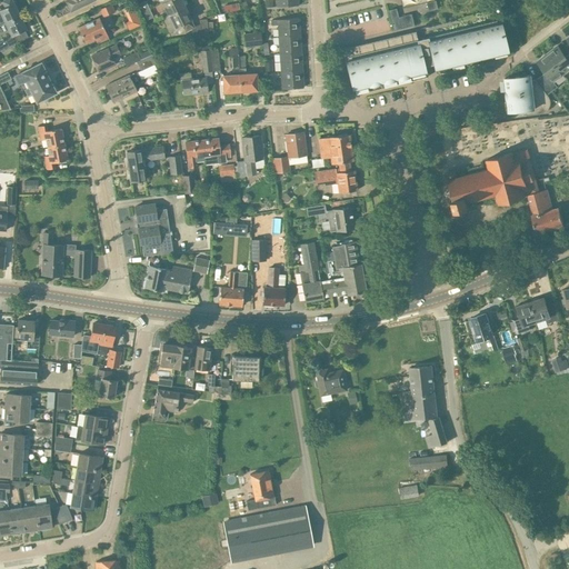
[(13,2),(11,0),(5,0),(2,1),(5,7),(0,9),(0,26),(7,22),(20,16),(15,2),(13,2)]
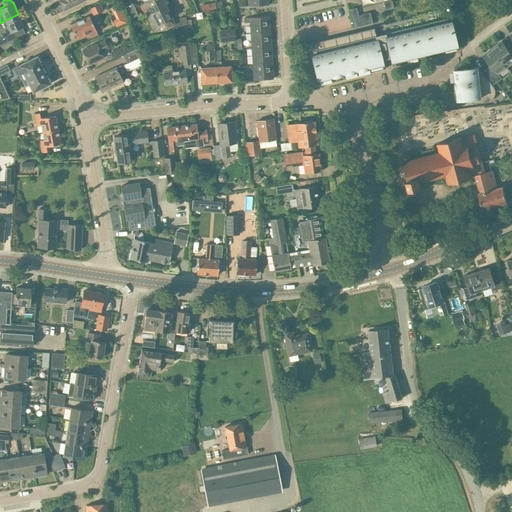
[(61,0),(59,1),(60,3),(59,4),(61,8),(62,8),(63,10),(75,4),(83,0),(61,0)]
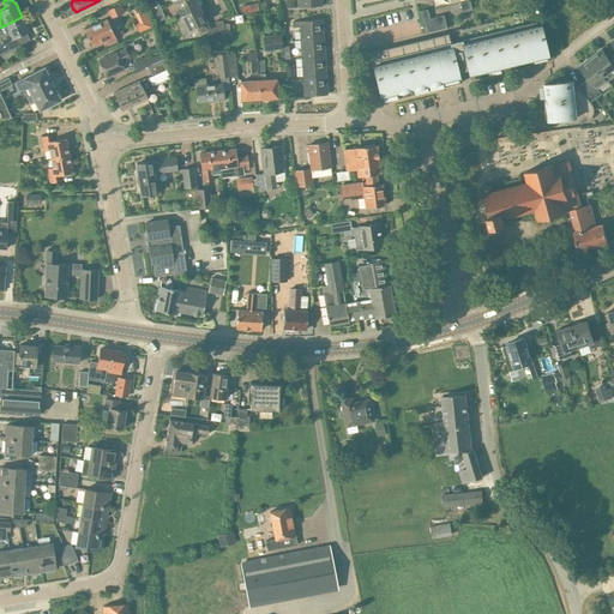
[(199,7),(196,0),(180,0),(175,2),(181,17),(199,7)]
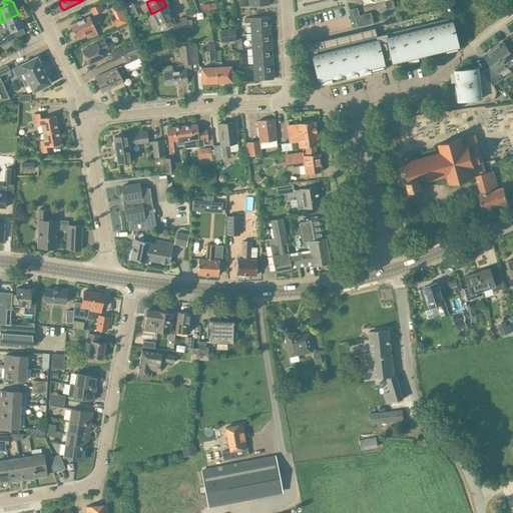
[(105,1),(89,8),(92,15),(108,7),(105,1)]
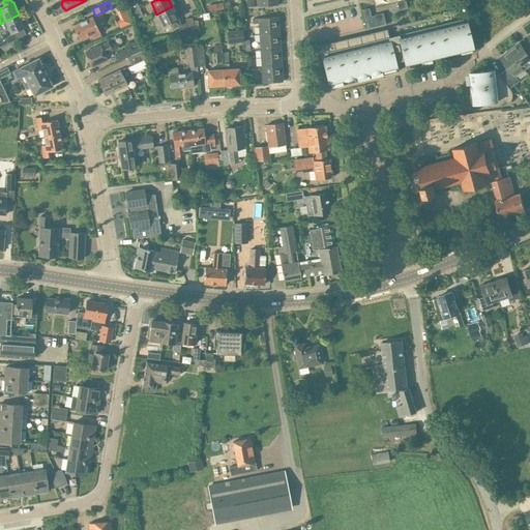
[(134,11),(140,8),(136,1),(130,4),(134,11)]
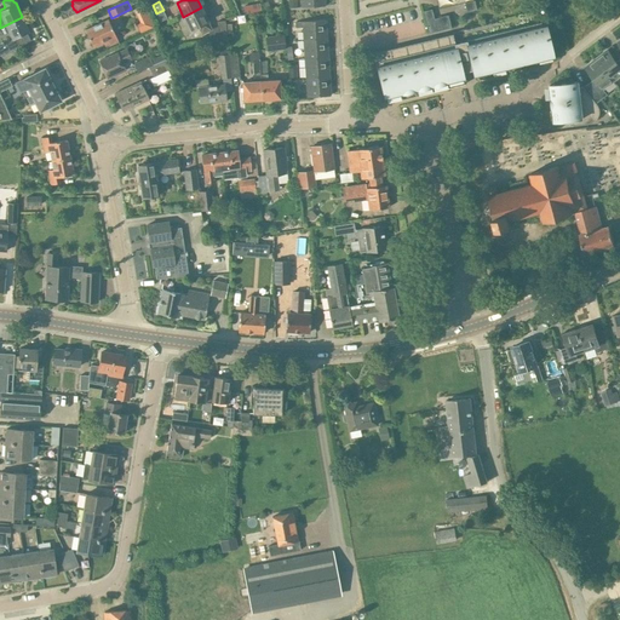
[(475,1),(464,4),(466,12),(476,10),(475,1)]
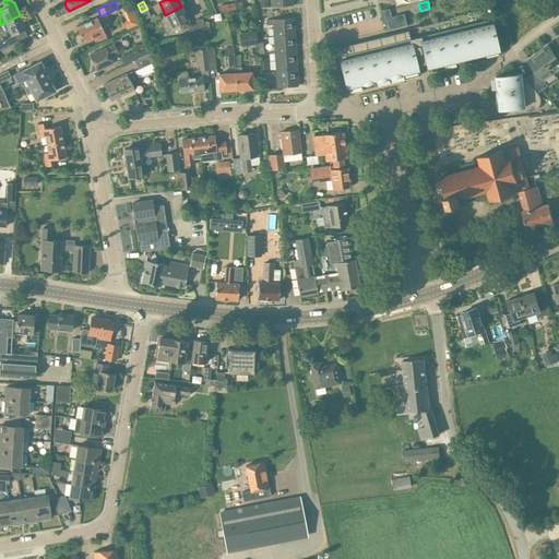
[(130,7),(121,11),(127,21),(123,23),(127,31),(139,25),(130,7)]
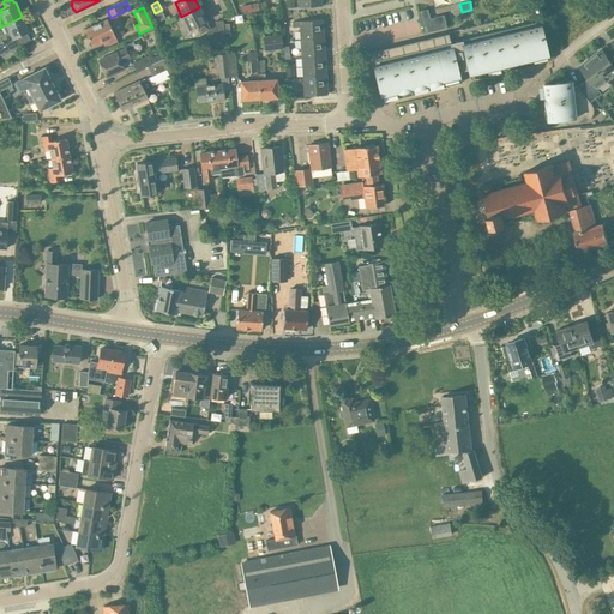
[(181,17),(188,30),(197,26),(200,35),(210,29),(199,7),(181,17)]
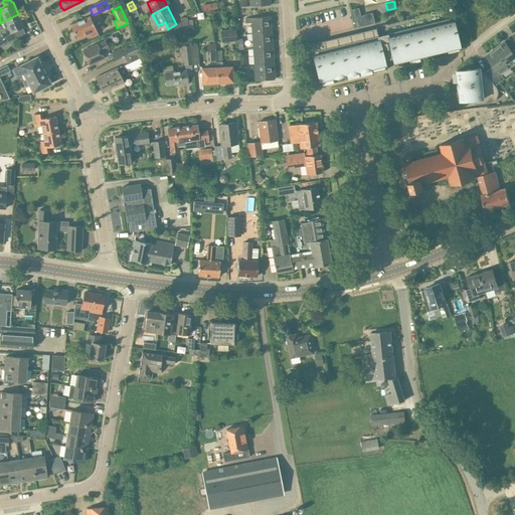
[(134,18),(139,15),(136,8),(130,11),(134,18)]
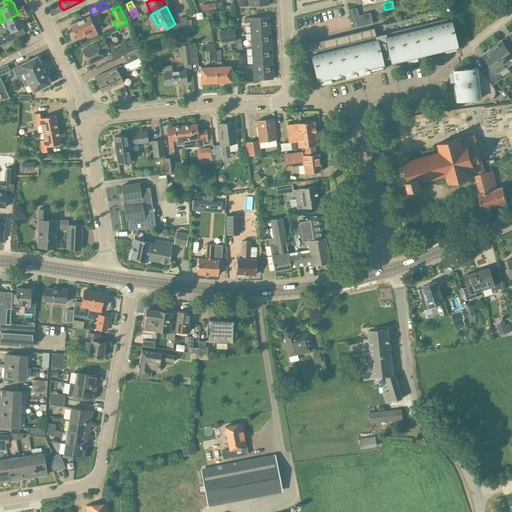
[(356,8),(349,10),(354,27),(372,23),(370,13),(358,16),(356,8)]
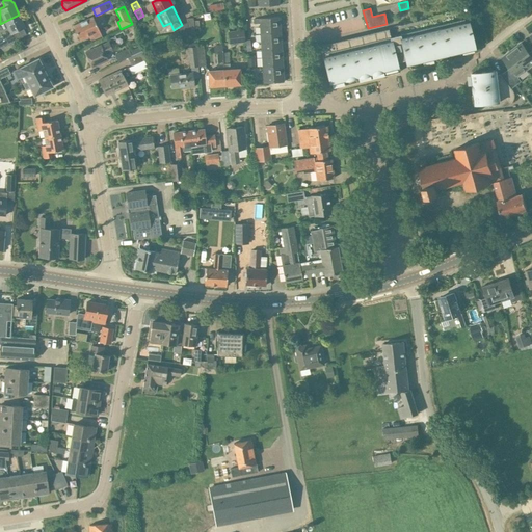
[(0,40),(0,47),(22,36),(26,34),(23,28),(25,27),(19,15),(6,21),(5,22),(11,34),(0,40)]
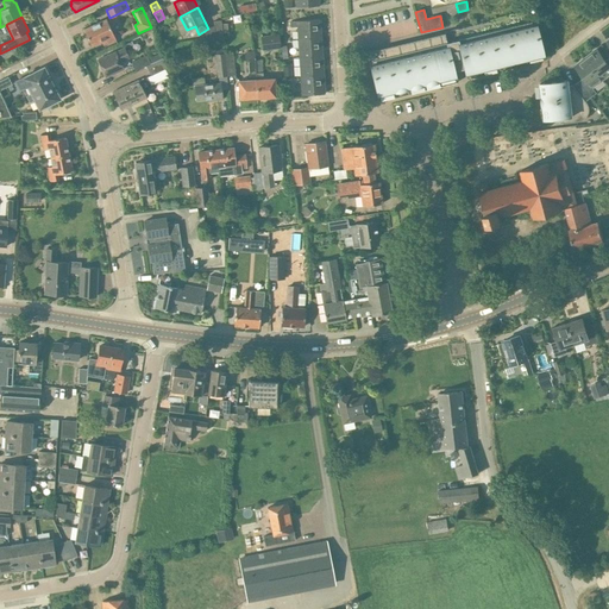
[(115,39),(106,19),(83,30),(90,45),(105,38),(107,43),(115,39)]
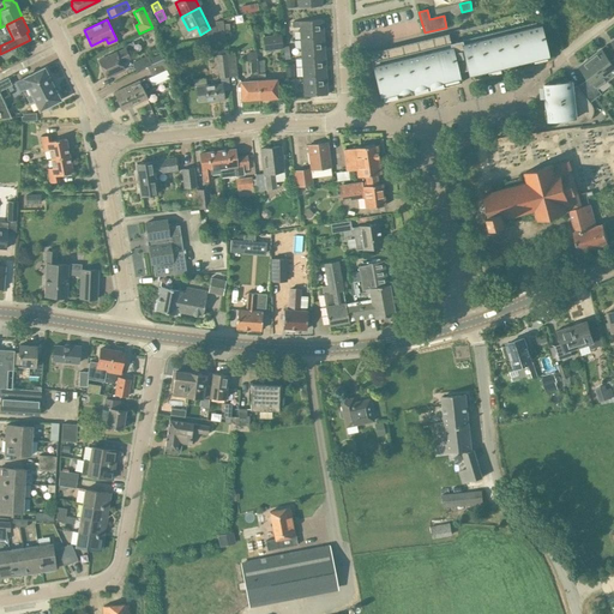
[(324,40),(323,20),(293,23),(293,29),(300,28),(300,41),(324,40)]
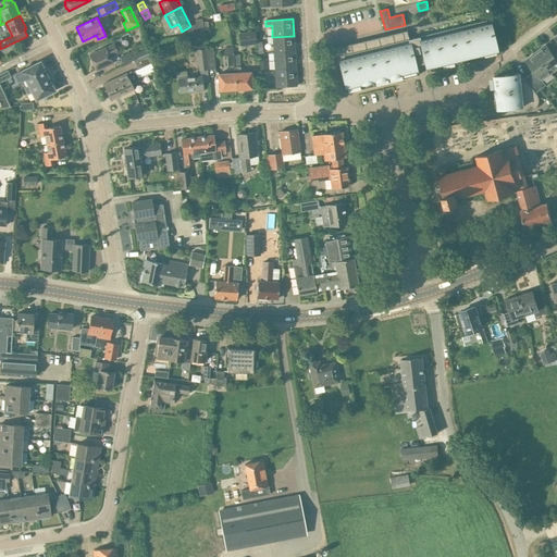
[(497,50),(490,23),(420,40),(419,36),(409,39),(407,31),(332,48),(339,77),(343,76),(345,87),(417,70),(415,64),(424,62),(425,67),(497,50)]
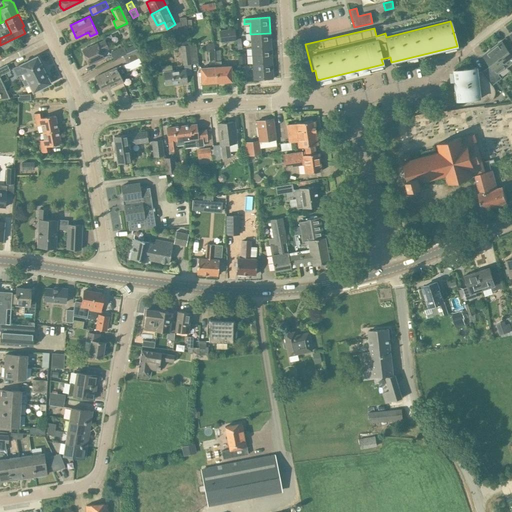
[(235,29),(219,31),(220,42),(236,40),(235,29)]
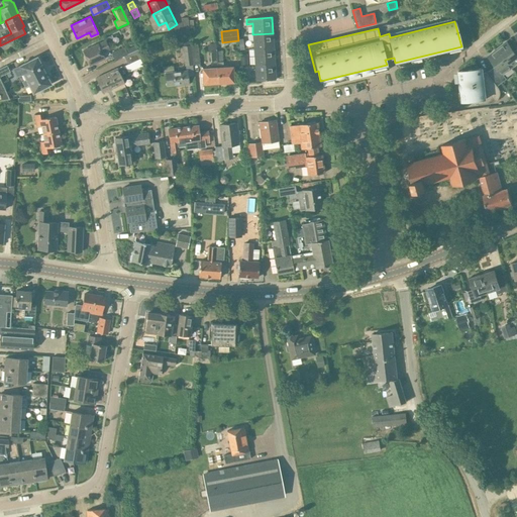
[(253,49),(274,48),(273,33),(252,34),(253,49)]
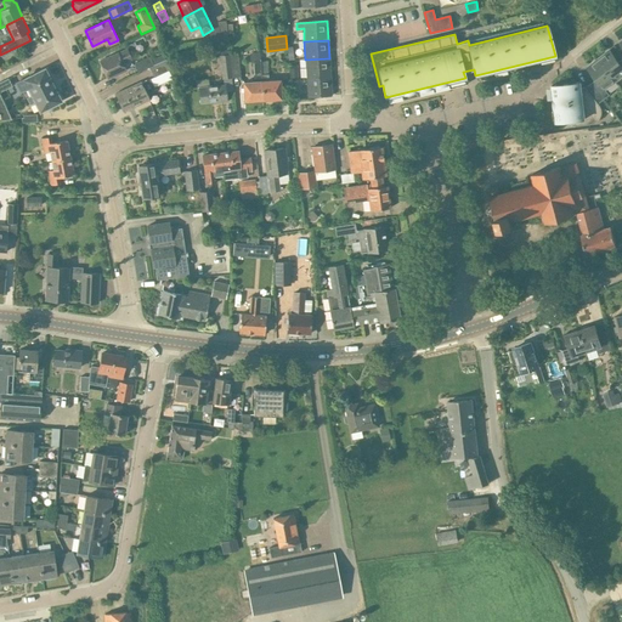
[(128,49),(126,49),(100,61),(108,79),(126,71),(123,63),(133,60),(128,49)]
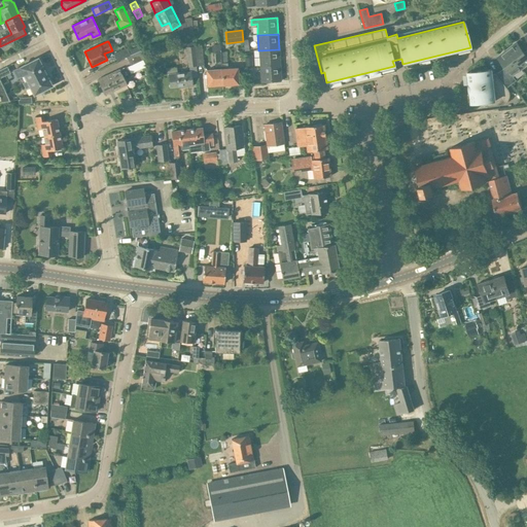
[(526,54),(526,55),(516,42),(506,49),(522,69),(526,64),(526,54)]
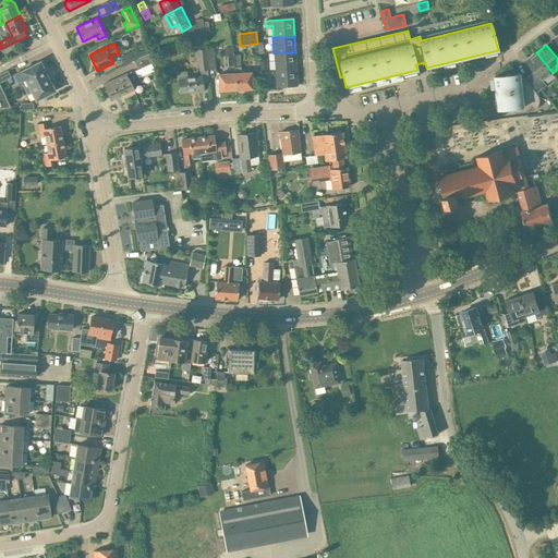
[(234,53),(232,46),(225,47),(227,55),(234,53)]
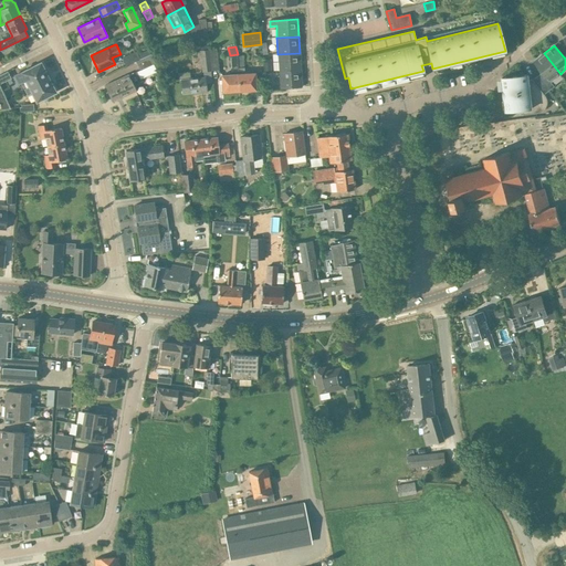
[(211,71),(219,70),(217,49),(209,50),(211,71)]
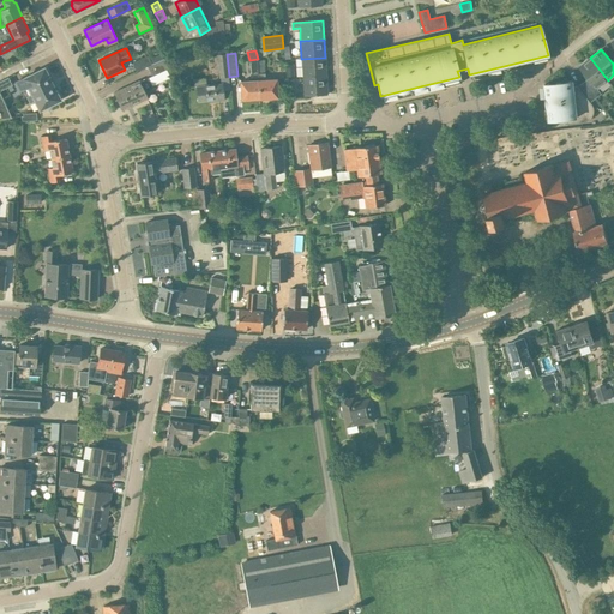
[(217,54),(220,78),(229,77),(227,54),(217,54)]
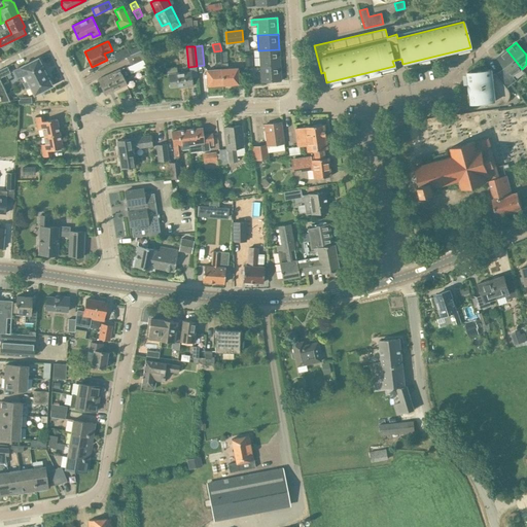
[(131,56),(127,48),(113,54),(117,62),(127,57),(131,56)]
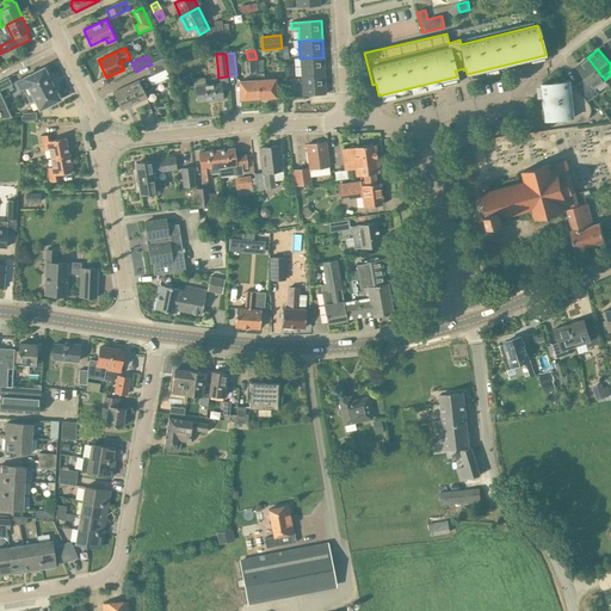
[(301,78),(325,75),(323,57),(300,59),(301,78)]
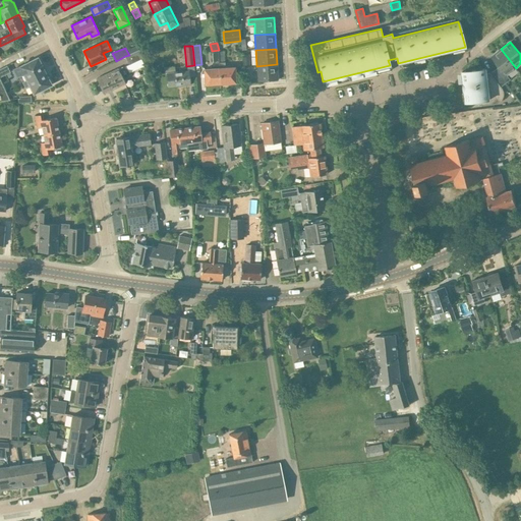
[(506,82),(510,79),(507,74),(516,68),(501,49),(491,56),(502,68),(497,71),(506,82)]
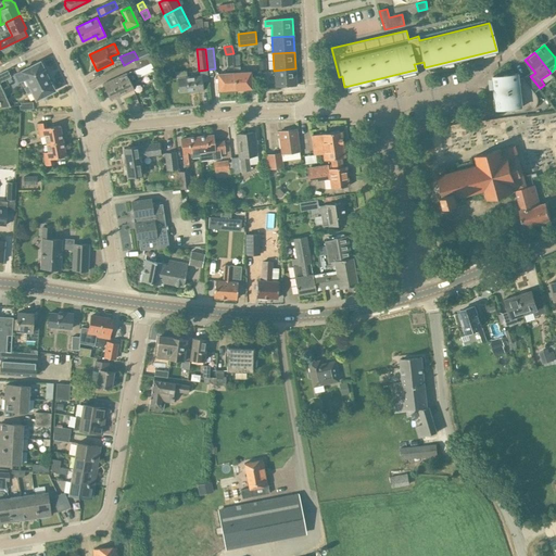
[(138,59),(134,60),(138,68),(152,62),(148,53),(138,59)]
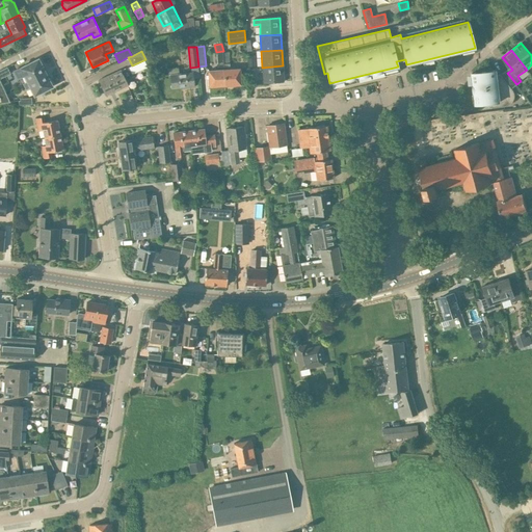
[(230,52),(222,53),(224,85),(240,84),(239,69),(230,70),(230,63),(230,52)]
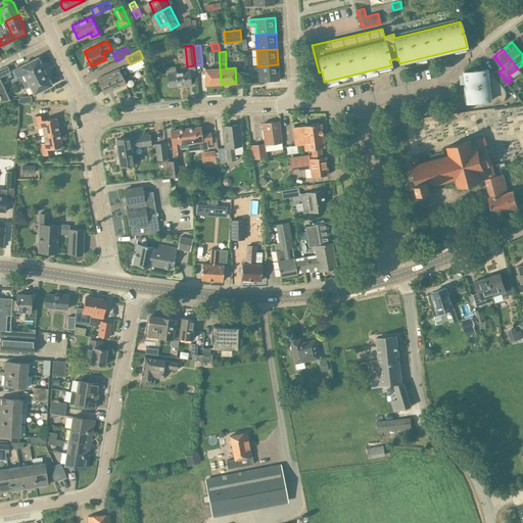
[(214,63),(214,68),(204,69),(205,85),(221,84),(219,52),(214,52),(214,63)]
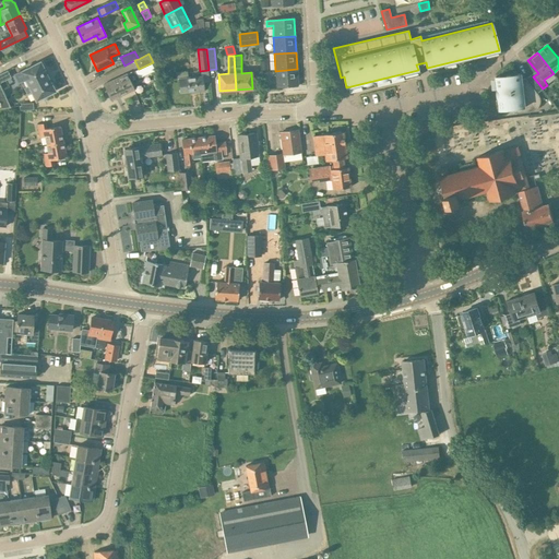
[(28,86),(49,75),(46,69),(45,69),(40,61),(14,74),(19,82),(25,79),(28,86)]
